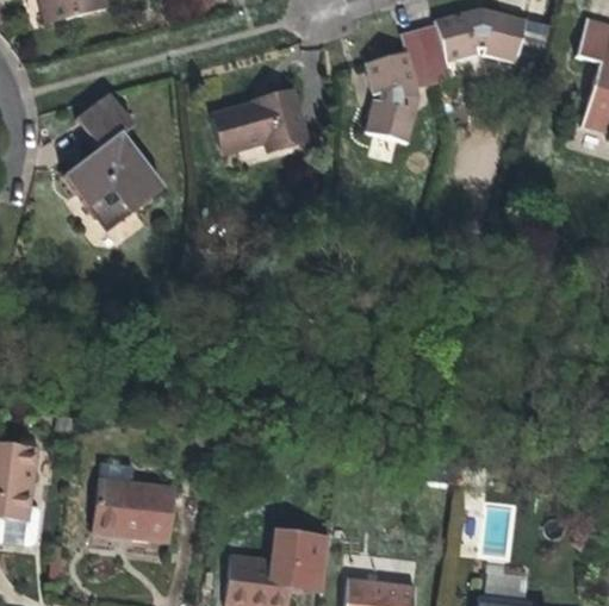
[(55,20),(50,0),(41,0),(47,23),(55,20)]
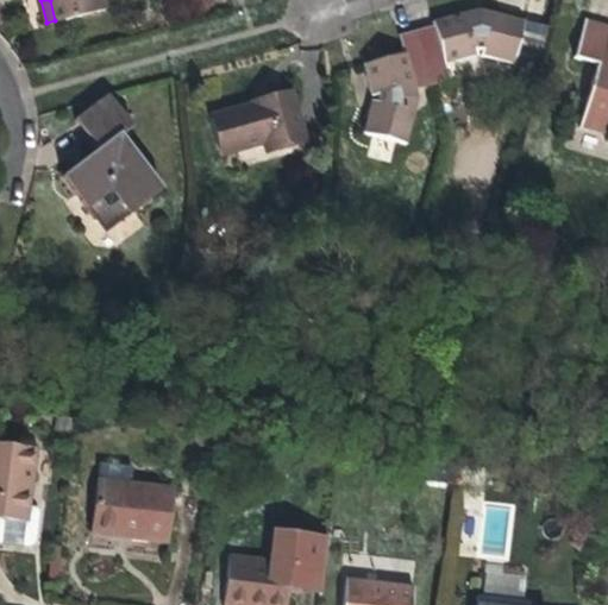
[(107,6),(105,0),(50,0),(55,20),(107,6)]
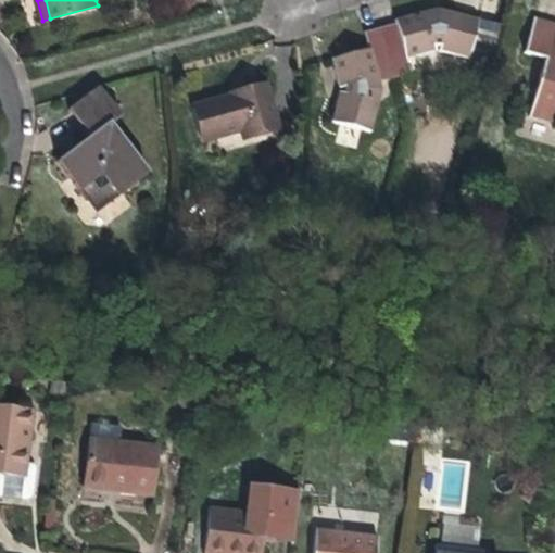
[(449,17),(451,10),(444,9),(437,7),(424,10),(426,17),(431,15),(442,15),(449,17)]
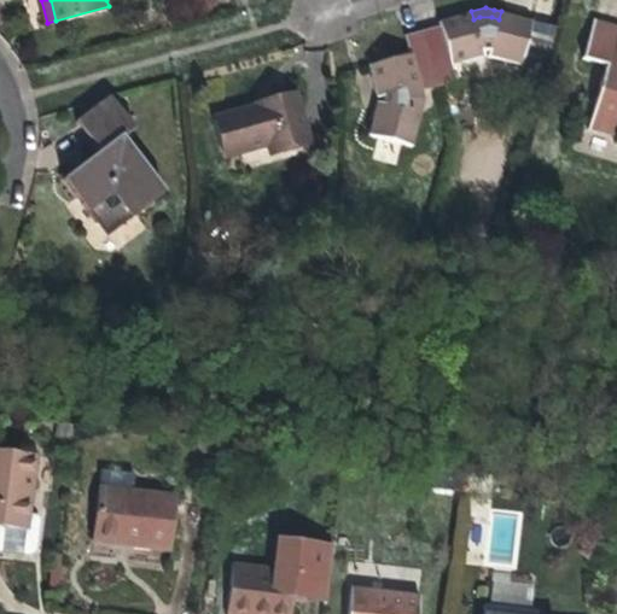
[(441,19),(441,23),(452,62),(483,53),(481,47),(492,48),(489,53),(521,62),(531,19),(501,11),(499,19),(492,17),(479,17),(473,19),(471,11),(441,19)]
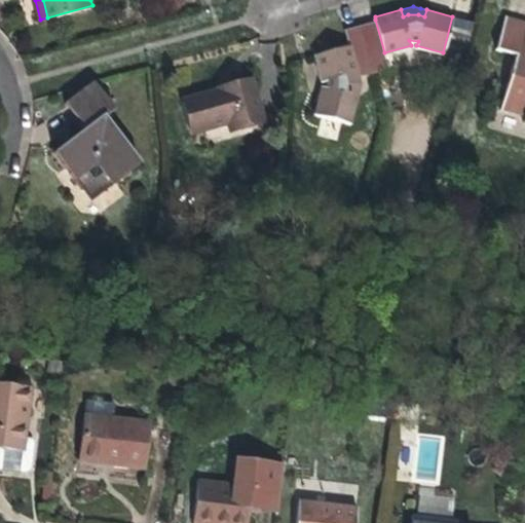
[(524,22),(504,16),(496,48),(516,53),(500,106),(524,113),(524,116),(523,119),(524,119),(524,22)]
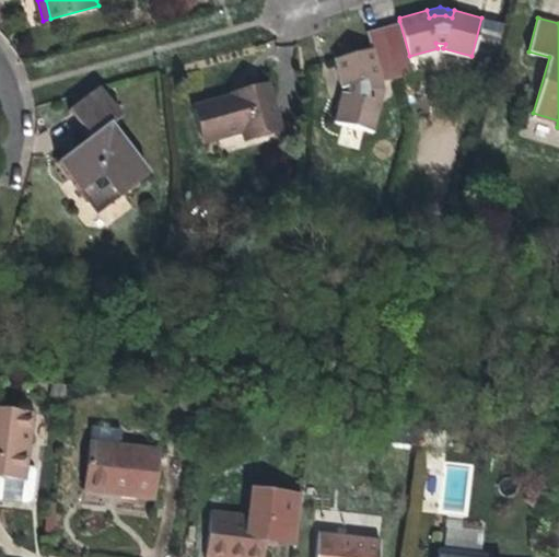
[(372,46),(380,74),(381,79),(414,70),(409,56),(399,21),(368,30),(372,46)]
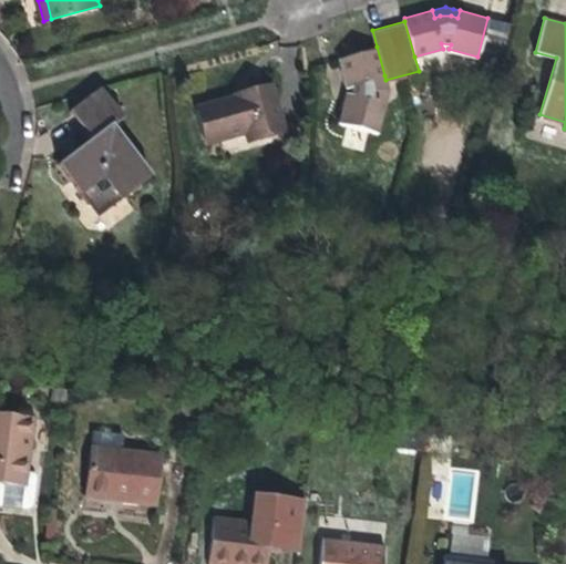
[(378,78),(384,75),(377,47),(339,58),(347,86),(351,85),(351,90),(351,93),(347,93),(339,121),(378,131),(386,102),(379,101),(379,95),(379,84),(378,78)]
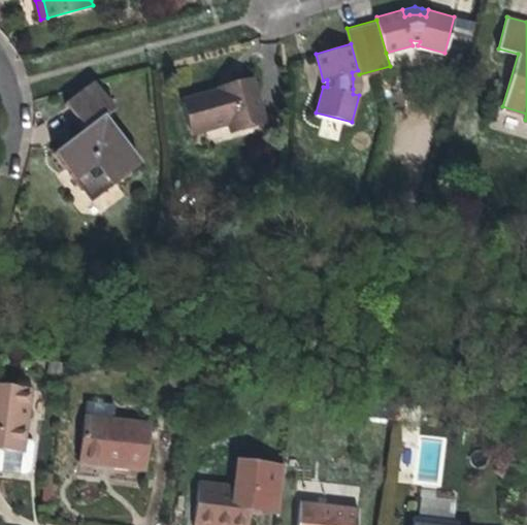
[(359,95),(362,83),(359,74),(358,70),(352,72),(353,78),(353,89),(353,94),(359,95)]
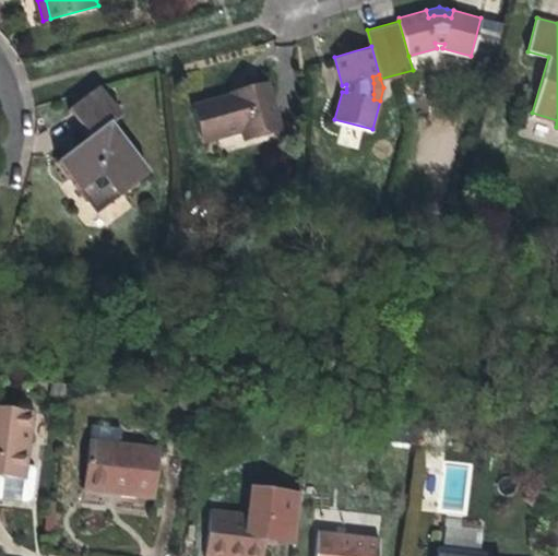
[(280,129),(266,82),(248,87),(233,92),(234,95),(194,106),(203,139),(242,128),(244,132),(252,130),(253,137),(280,129)]
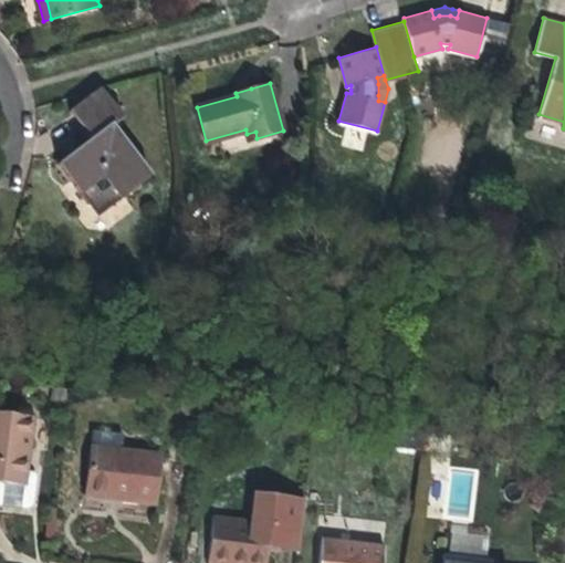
[(71,108),(92,137),(93,138),(113,124),(123,116),(101,86),(71,108)]
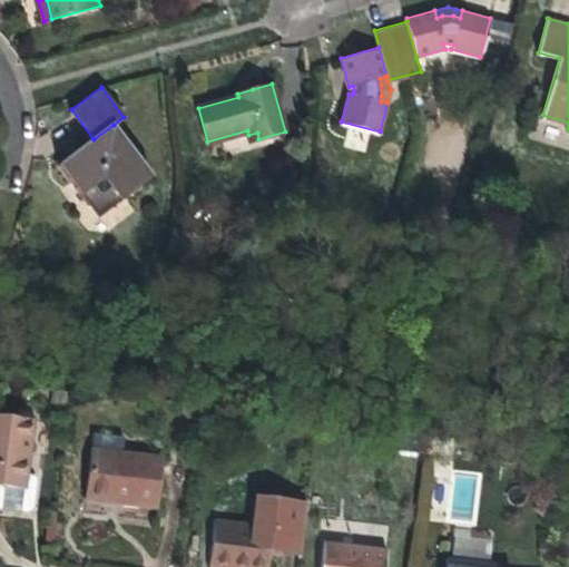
[(151,177),(114,125),(94,139),(92,138),(78,148),(59,163),(90,204),(91,203),(102,195),(109,205),(110,207),(151,177)]
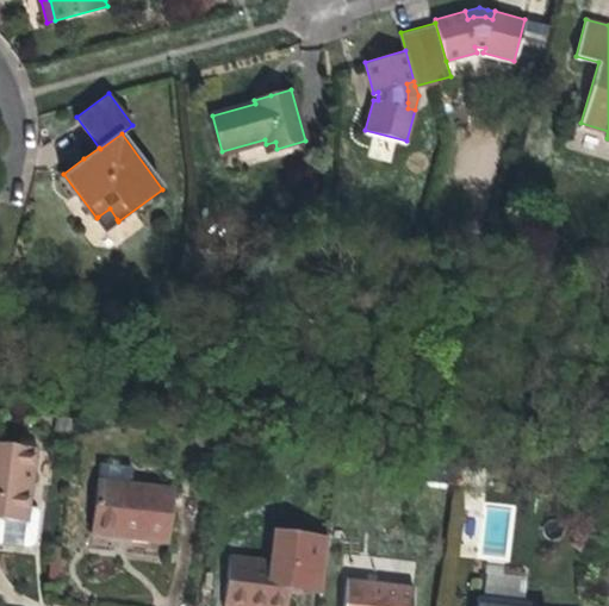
[(485,206),(489,193),(472,187),(468,200),(485,206)]
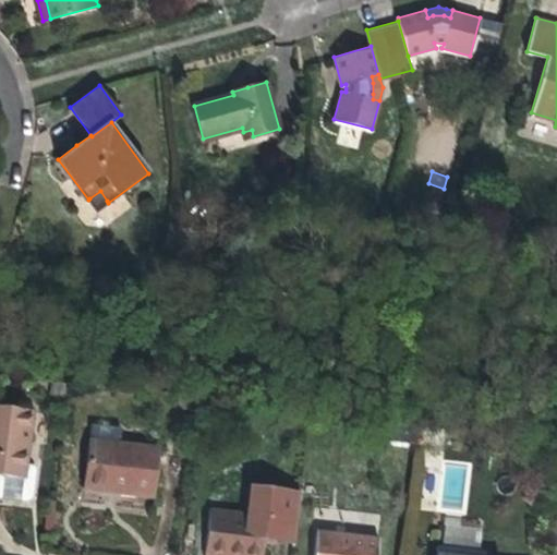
[(97,212),(108,203),(107,201),(89,198),(88,200),(97,212)]
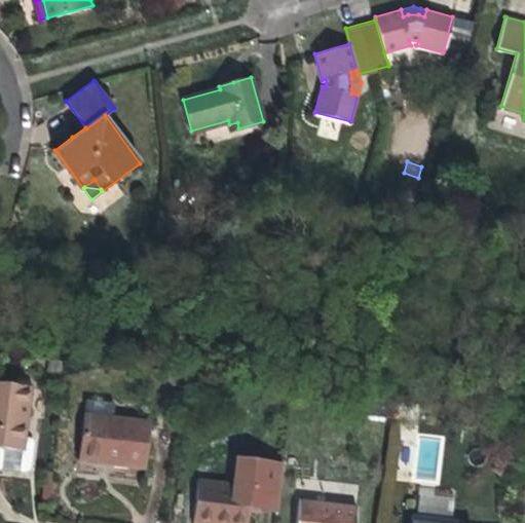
[(63,370),(64,361),(50,359),(49,369),(63,370)]
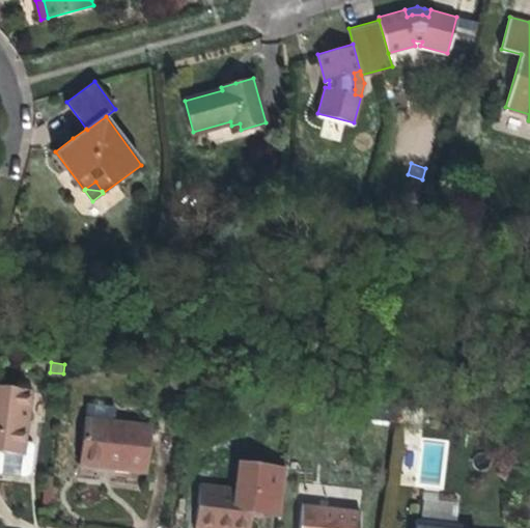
[(0,450),(22,453),(24,439),(30,389),(0,384),(0,450)]
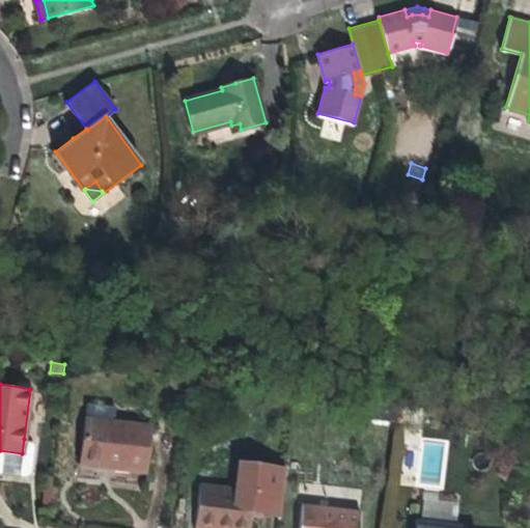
[(146,467),(151,424),(113,420),(114,406),(87,403),(80,463),(104,465),(104,462),(146,467)]
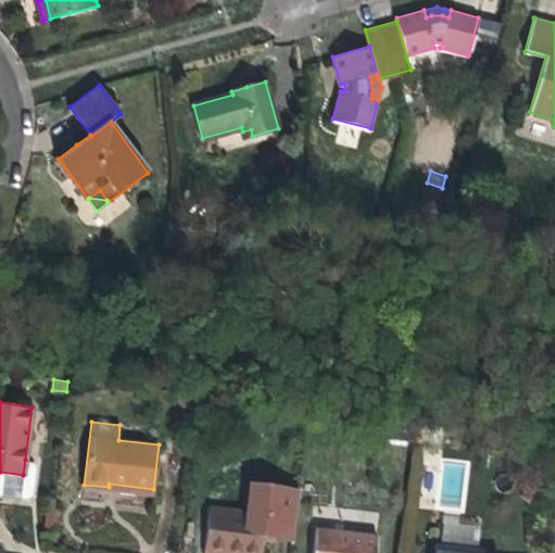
[(33,461),(25,460),(23,475),(0,472),(0,493),(14,495),(26,498),(34,492),(37,466),(33,461)]
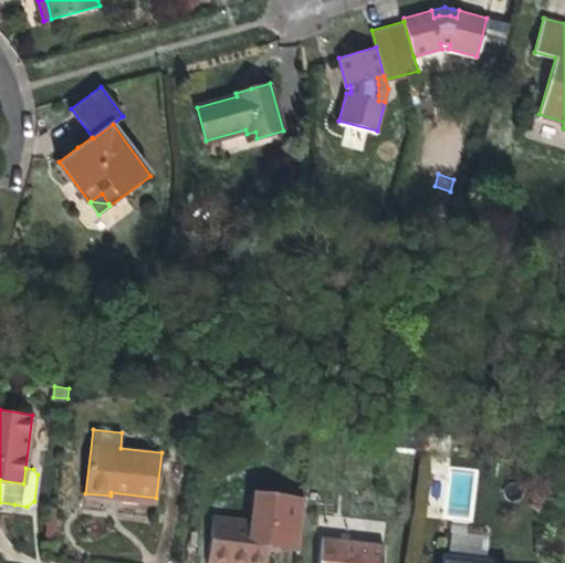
[(254,491),(251,520),(269,522),(272,493),(254,491)]
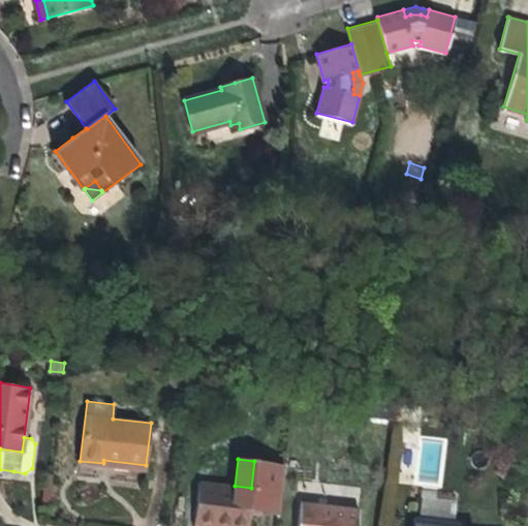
[(254,461),(251,488),(252,488),(250,507),(257,508),(279,511),(285,465),(254,461)]
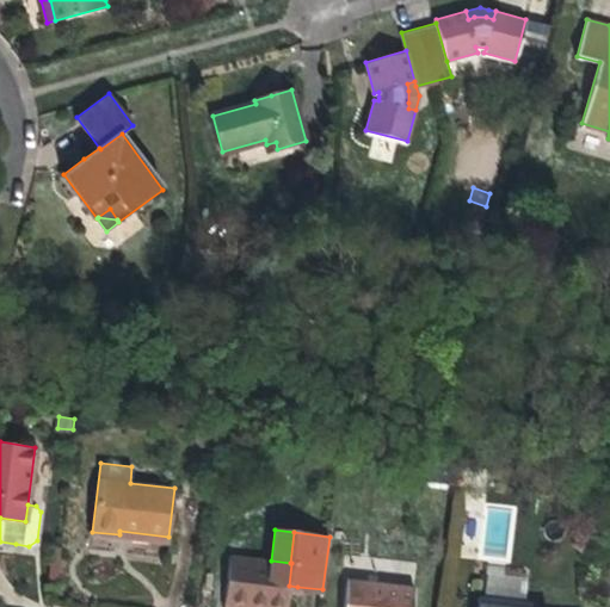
[(289,586),(291,563),(290,563),(271,561),(232,556),(225,606),(285,606),(288,595),(289,586)]
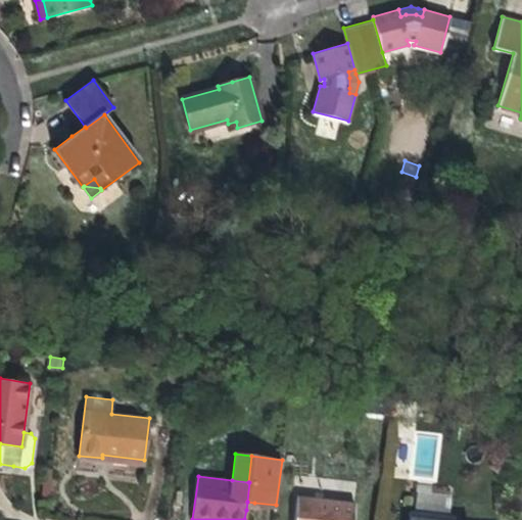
[(419,481),(416,504),(451,509),(454,487),(419,481)]
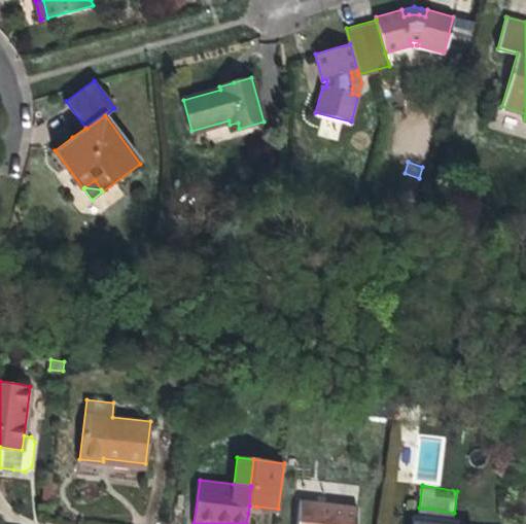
[(354,523),(357,507),(301,499),(297,523),(354,523)]
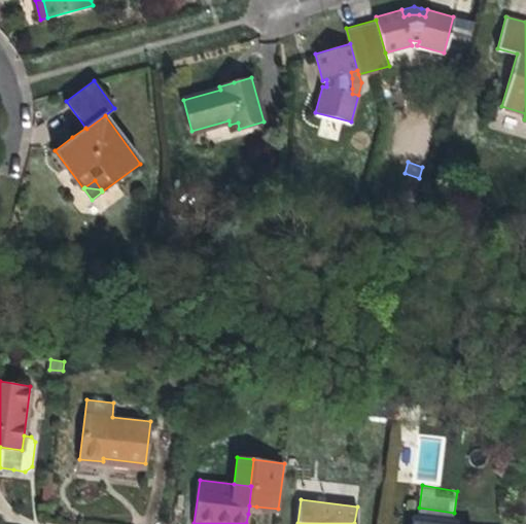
[(248,514),(256,507),(249,505),(248,514)]
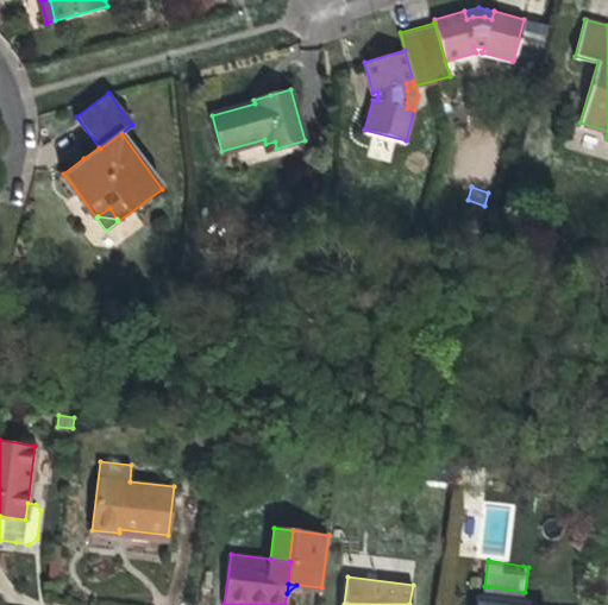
[(530,604),(531,599),(477,593),(476,604),(530,604)]
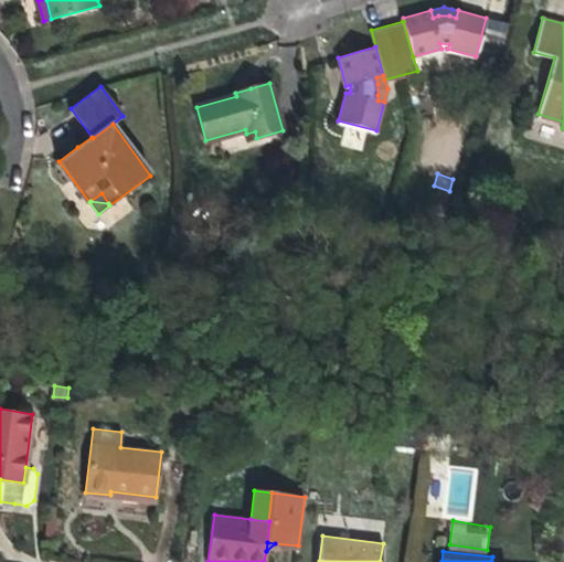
All buildings are outlined.
